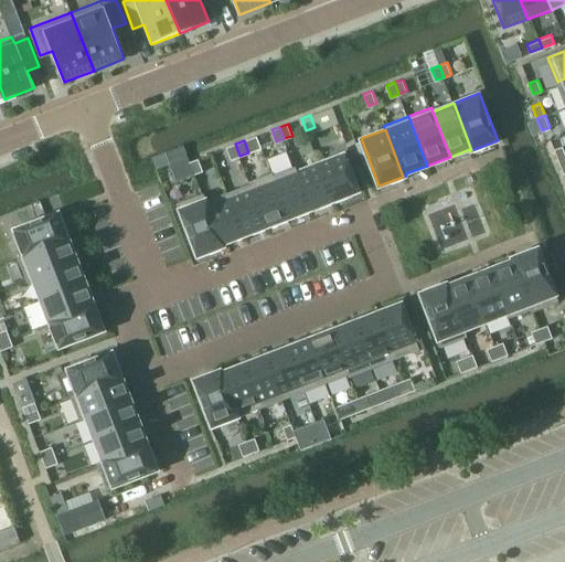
[(235,144),(226,147),(232,159),(240,156),(235,144)]
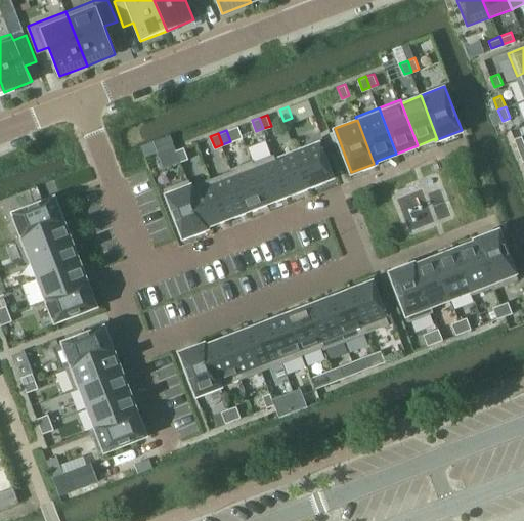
[(523,141),(522,135),(514,137),(518,149),(523,146),(523,141)]
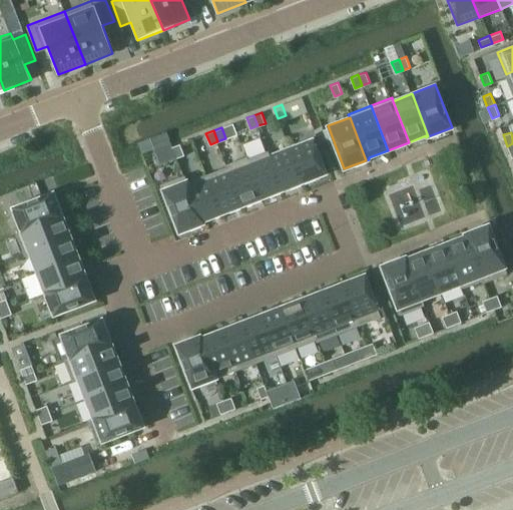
[(169,136),(152,143),(160,163),(177,157),(173,146),(169,136)]
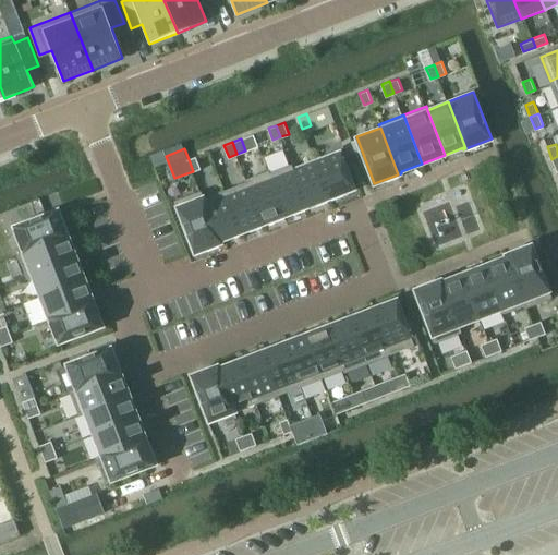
[(340,149),(316,158),(331,197),(355,189),(340,149)]
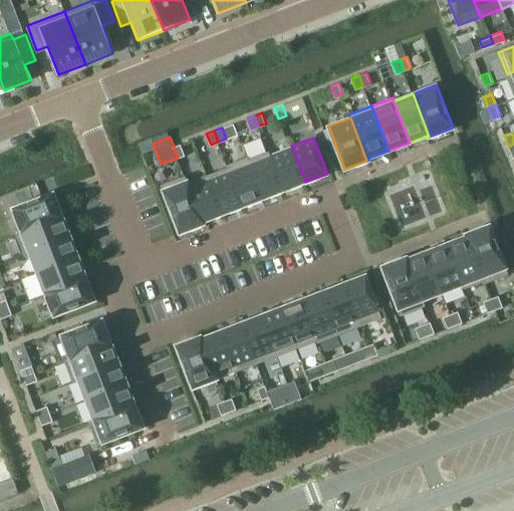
[(181,144),(174,147),(178,158),(185,155),(181,144)]
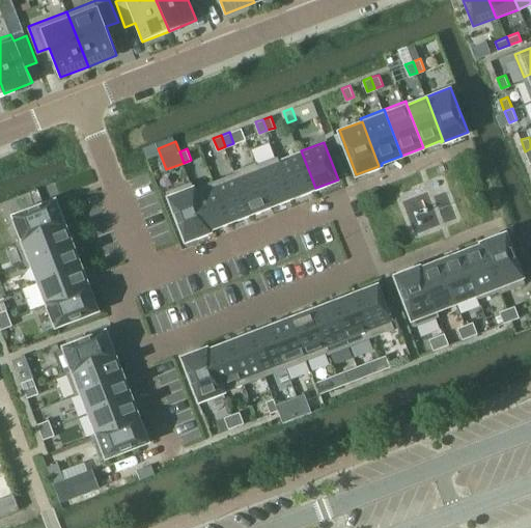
[(301,150),(280,159),(295,196),(315,188),(301,150)]
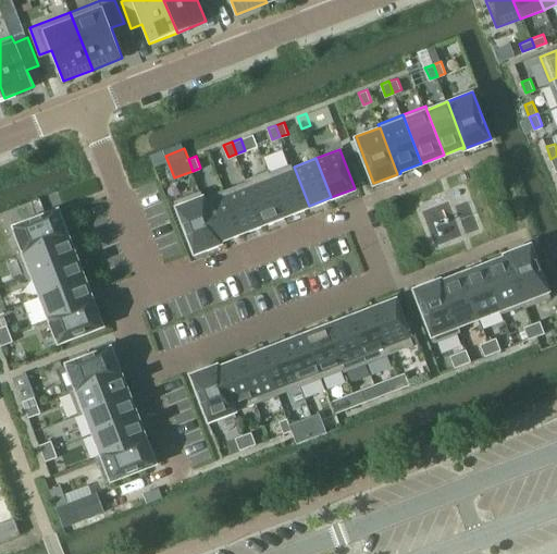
[(292,161),(270,170),(286,214),(309,206),(294,167),(292,161)]
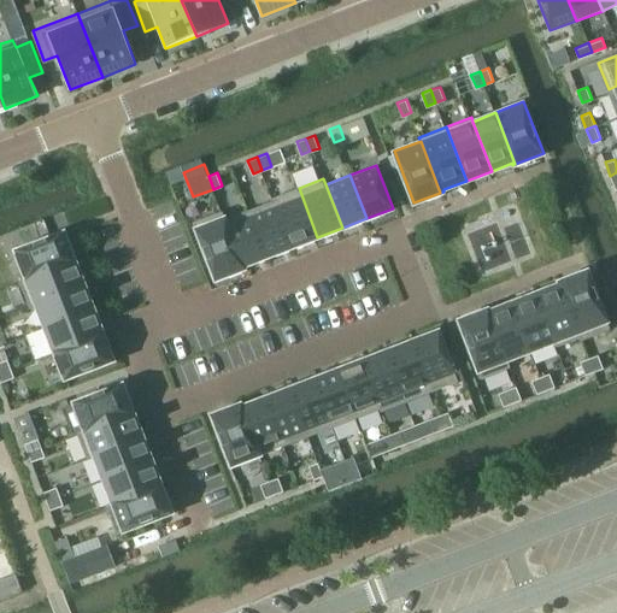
[(298,187),(271,196),(271,200),(291,247),(317,237),(299,188),(298,187)]
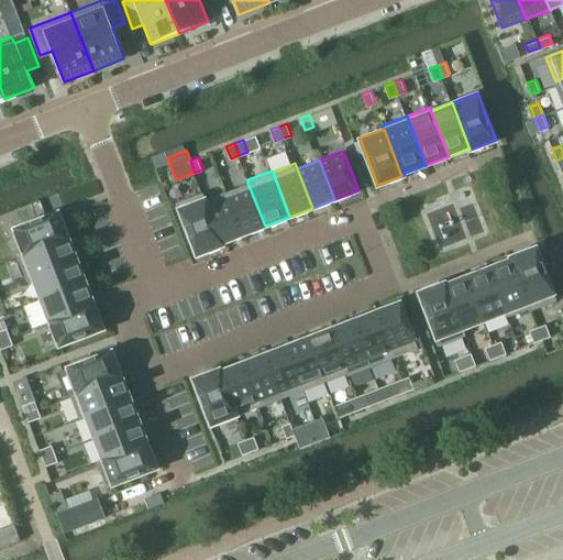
[(247,183),(228,190),(244,233),(265,226),(247,183)]
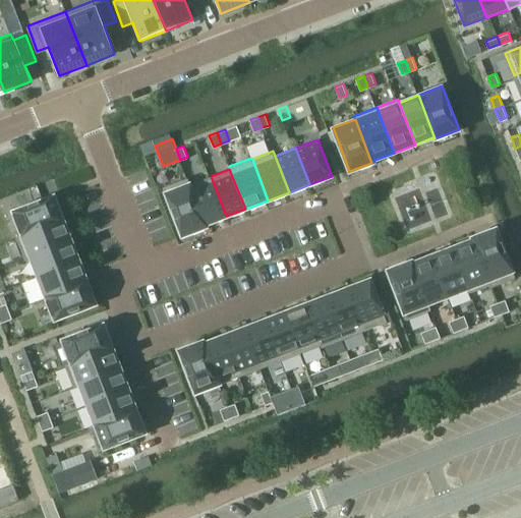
[(211,176),(190,183),(207,227),(208,226),(207,224),(226,216),(211,176)]
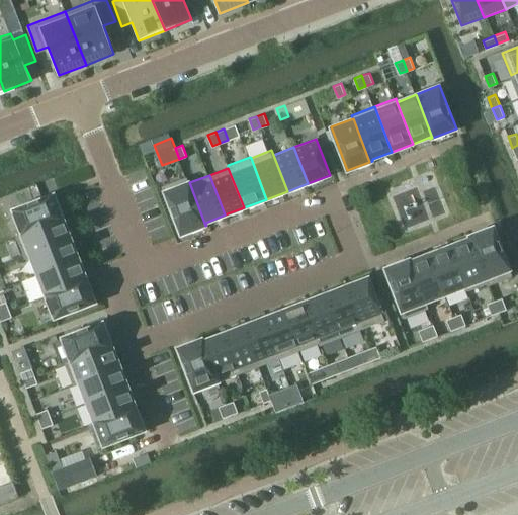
[(187,176),(162,186),(164,191),(181,235),(205,226),(189,182),(187,176)]
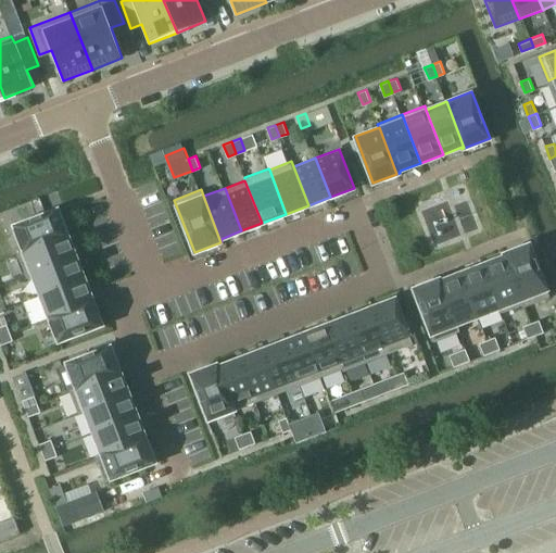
[(59,209),(15,225),(24,249),(67,231),(59,209)]
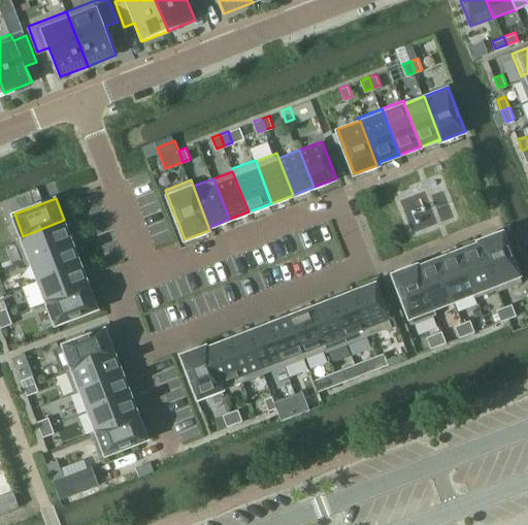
[(23,236),(17,238),(25,260),(31,258),(72,242),(64,220),(23,236)]
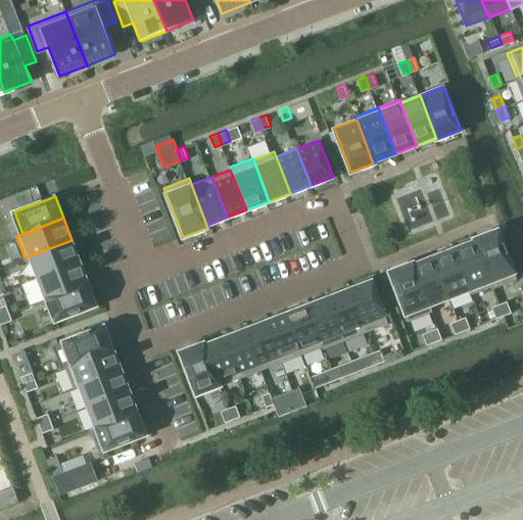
[(492,287),(517,278),(498,229),(473,238),(474,240),(490,282),(492,287)]
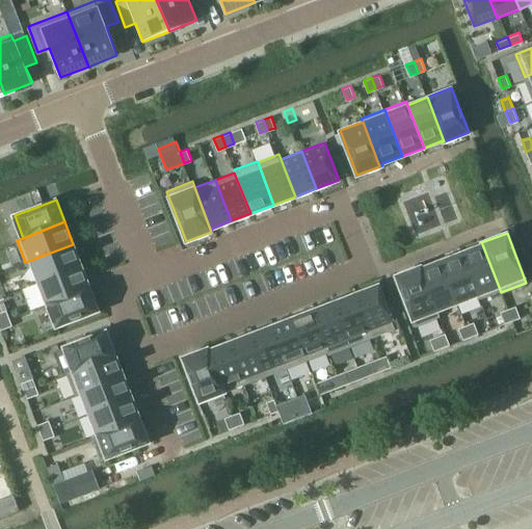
[(73,244),(31,260),(40,282),(81,266),(73,244)]
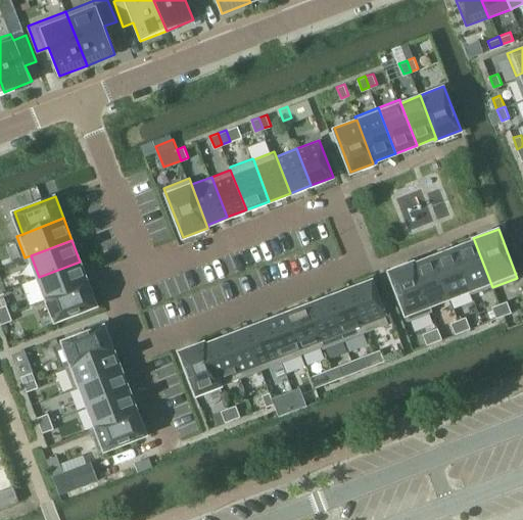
[(470,289),(490,282),(474,240),(455,247),(470,289)]
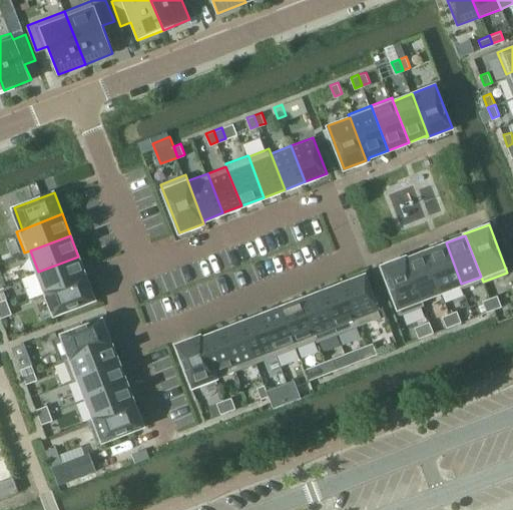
[(442,291),(461,284),(446,242),(426,250),(442,291)]
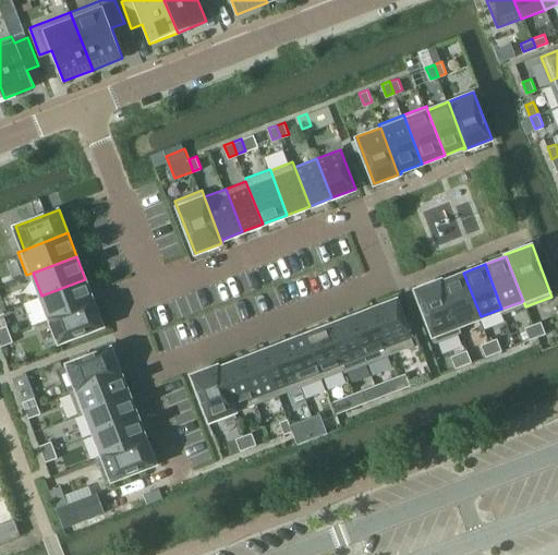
[(460,325),(481,316),(463,273),(443,280),(460,325)]
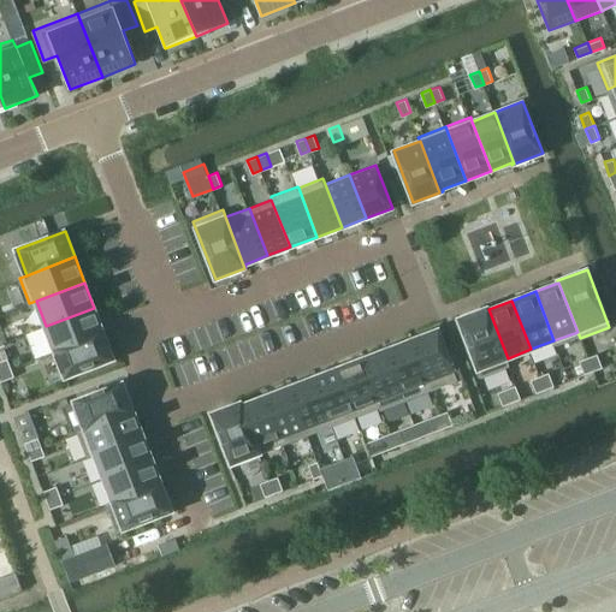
[(510,366),(508,358),(489,309),(487,307),(457,319),(480,376),(510,366)]
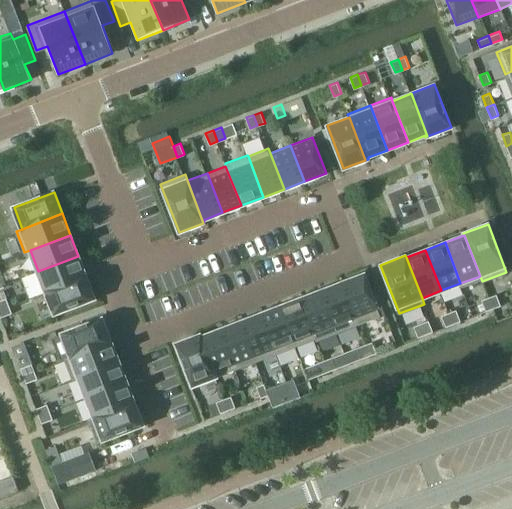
[(78,256),(38,271),(46,293),(87,277),(78,256)]
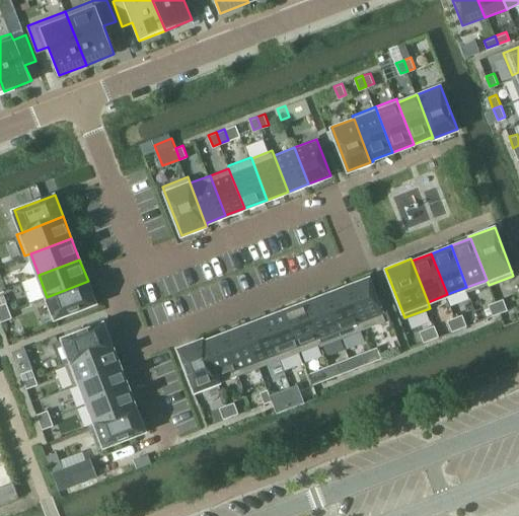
[(369,278),(349,286),(365,327),(385,319),(369,278)]
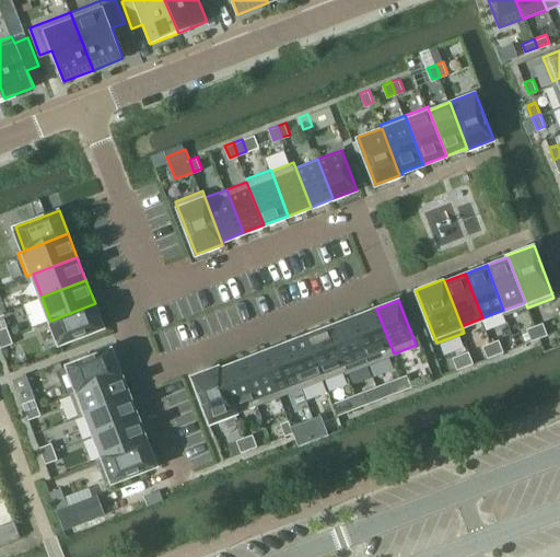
[(95,303),(50,321),(59,344),(104,327),(95,303)]
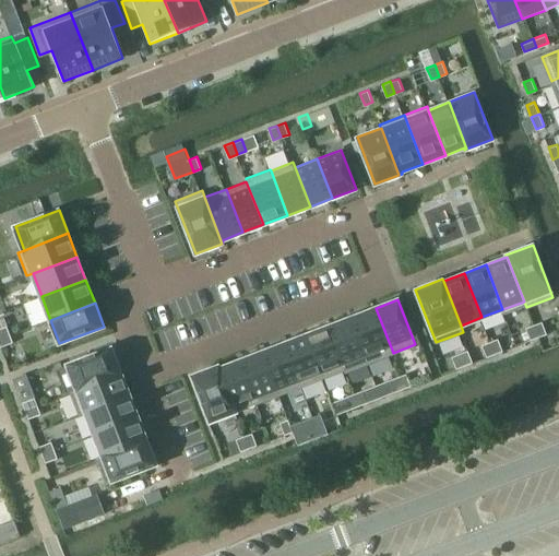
[(376,308),(353,316),(370,362),(393,353),(376,308)]
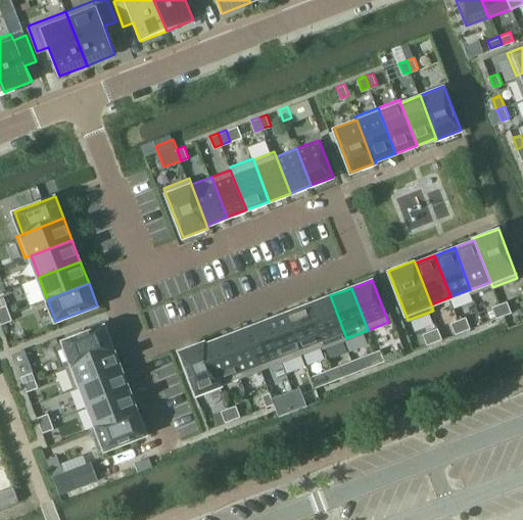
[(330,295),(310,303),(325,344),(322,345),(323,347),(346,338),(330,295)]
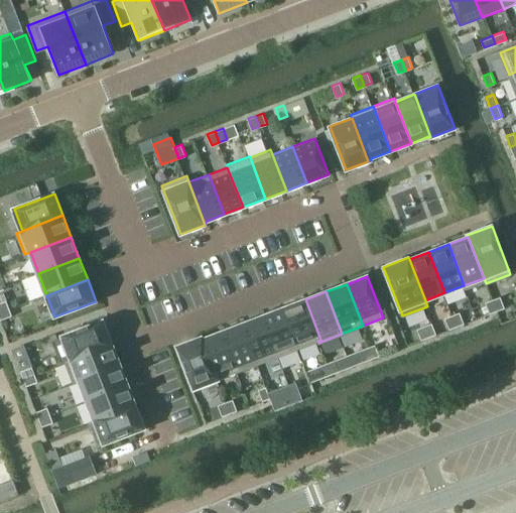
[(501,296),(493,299),(497,309),(505,307),(501,296)]
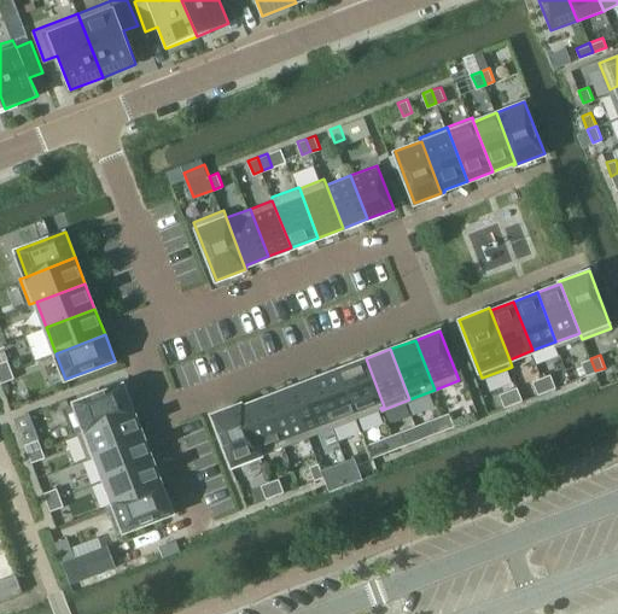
[(7,358),(0,361),(0,372),(11,368),(7,358)]
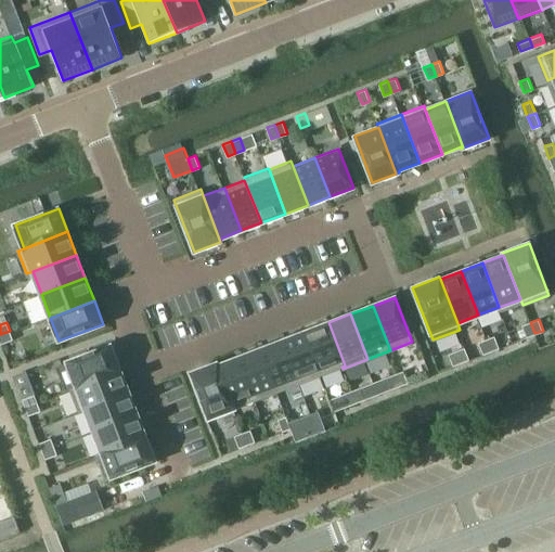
[(328,322),(307,331),(323,374),(341,367),(345,366),(328,322)]
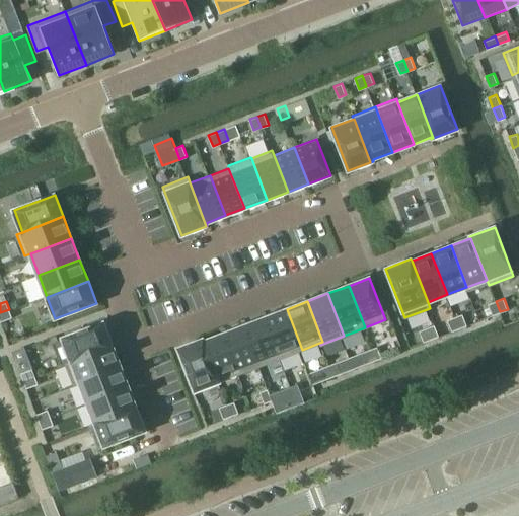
[(496,301),(489,303),(493,314),(500,312),(500,311),(496,301)]
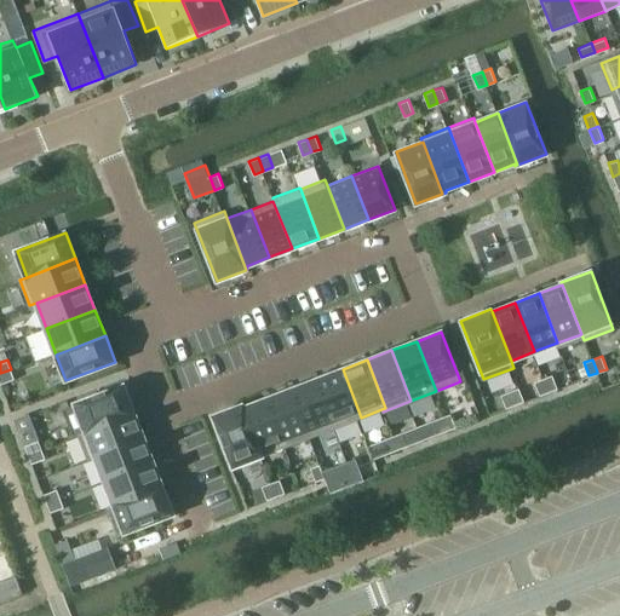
[(11,369),(0,373),(0,381),(1,384),(15,379),(11,369)]
